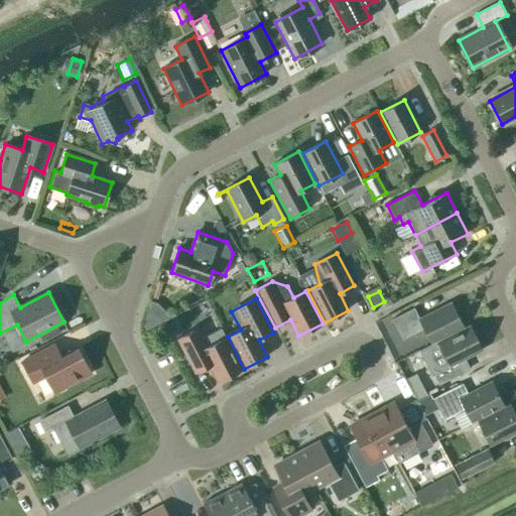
[(414,308),(392,319),(402,340),(423,330),(430,344),(463,327),(450,303),(419,319),(414,308)]
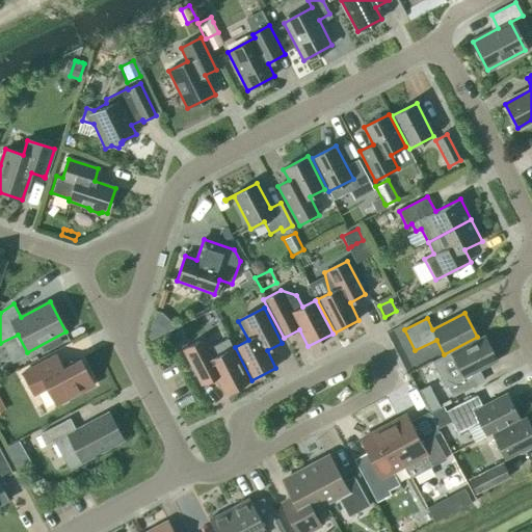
[(497,361),(484,337),(434,362),(452,397),(478,384),(473,373),(497,361)]
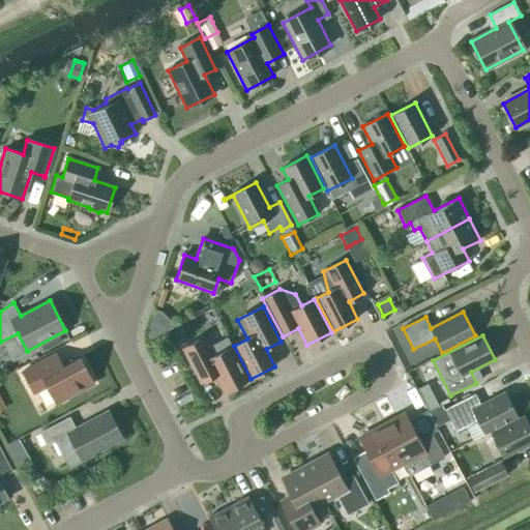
[(203,337),(182,349),(200,383),(215,376),(224,392),(248,380),(231,347),(227,339),(208,348),(203,337)]
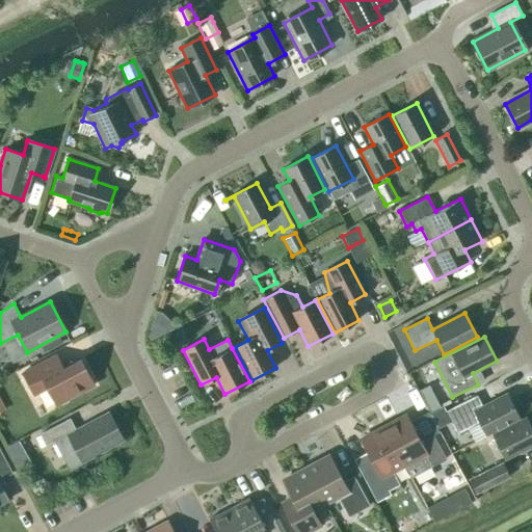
[(94,386),(80,360),(64,368),(57,355),(23,373),(34,395),(47,389),(56,405),(94,386)]
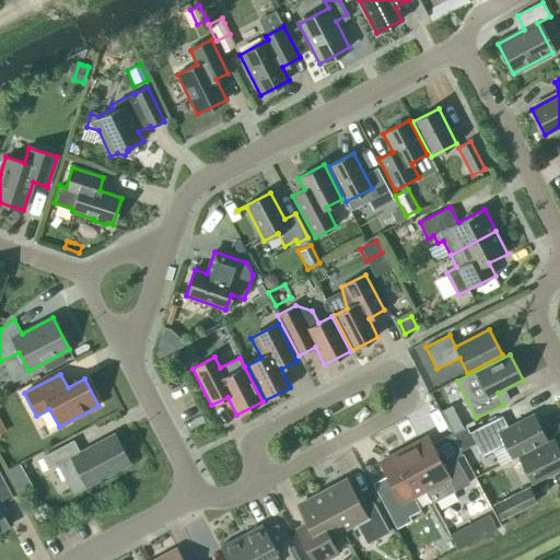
[(443,419),(451,434),(463,428),(455,412),(443,419)]
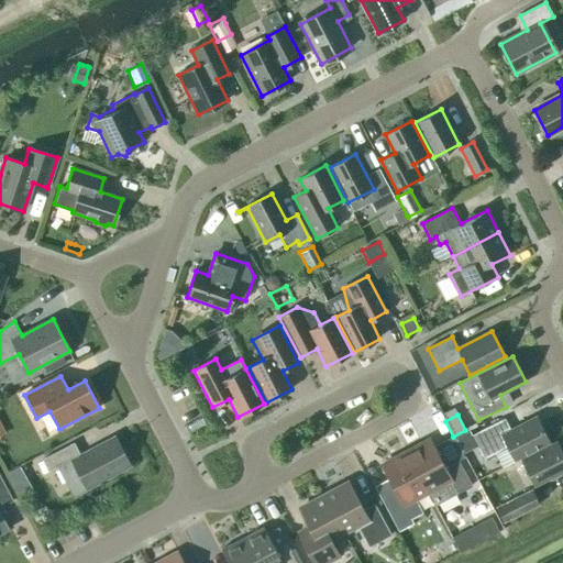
[(536,417),(510,430),(504,419),(472,435),(483,460),(507,448),(514,461),(549,443),(536,417)]
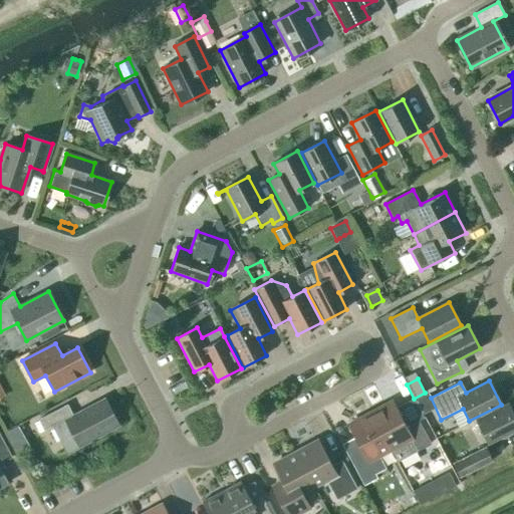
[(67,406),(38,421),(44,431),(53,427),(66,453),(79,447),(118,426),(104,400),(103,400),(104,403),(84,413),(83,411),(73,417),(67,406)]
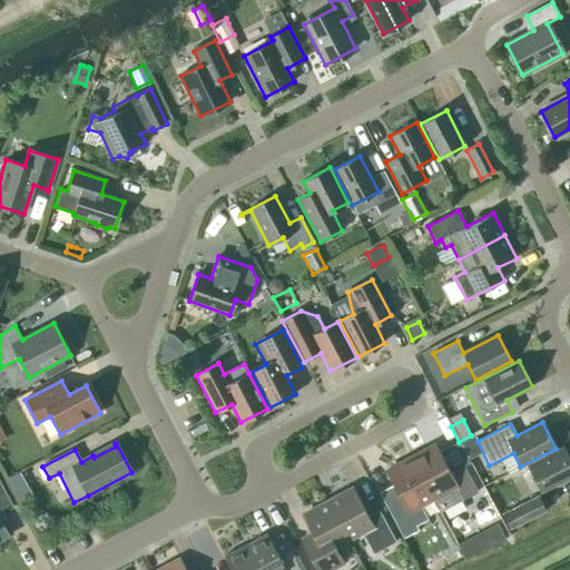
[(434,444),(410,458),(432,500),(433,500),(440,512),(478,493),(463,468),(450,474),(434,444)]
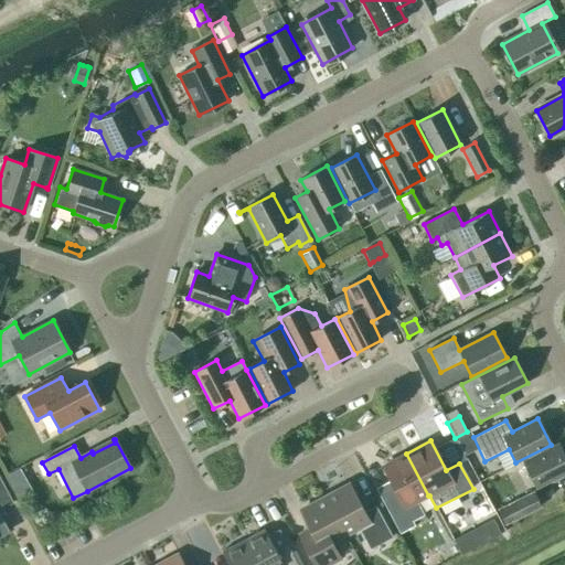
[(523,462),(536,488),(564,472),(564,457),(558,444),(523,462)]
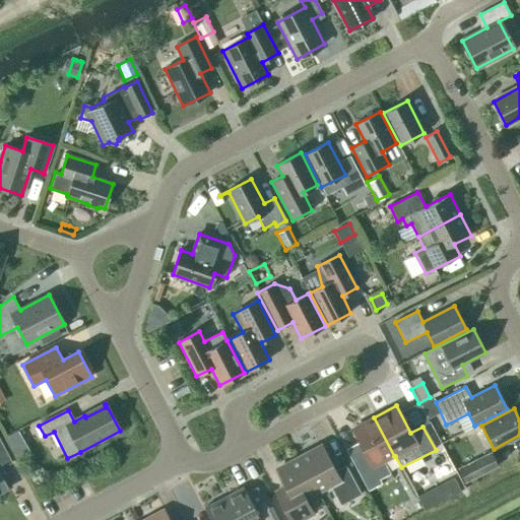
[(384,462),(394,456),(374,417),(352,430),(367,456),(354,463),(367,486),(379,479),(379,478),(389,473),(384,462)]
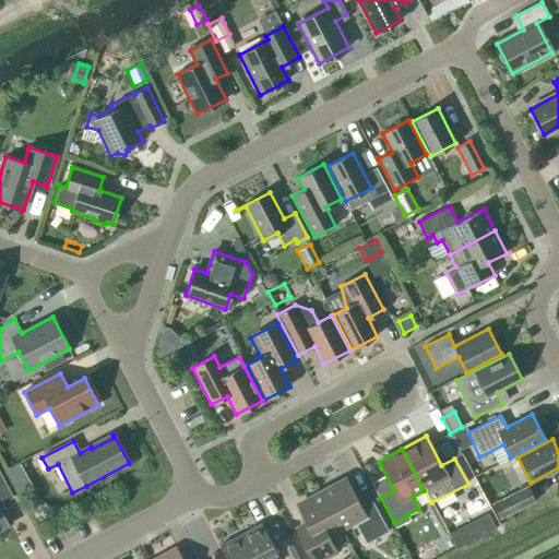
[(26,482),(21,468),(9,475),(15,487),(26,482)]
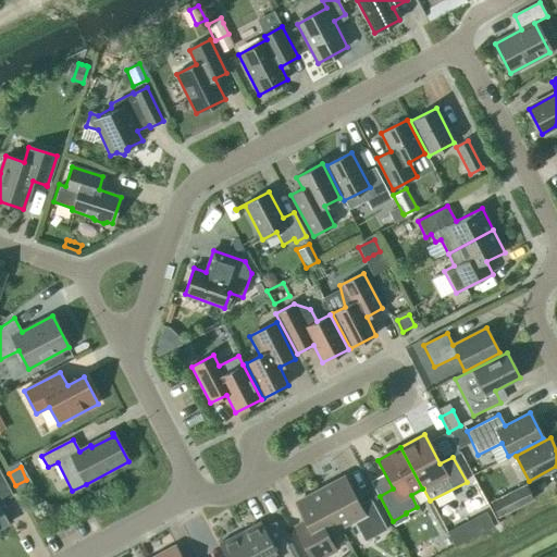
[(359,505),(344,478),(320,491),(341,528),(354,520),(364,542),(386,530),(370,499),(359,505)]
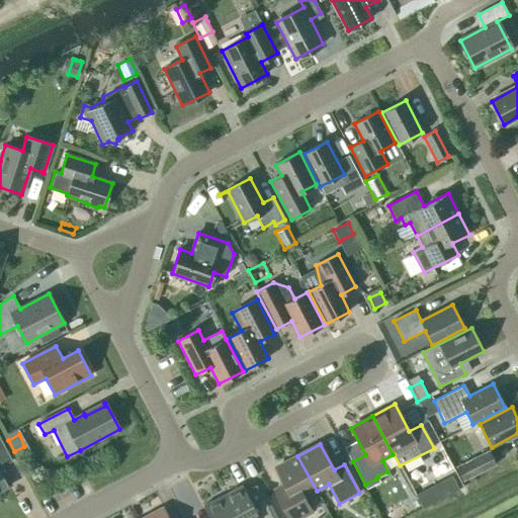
[(462,481),(495,464),(489,451),(456,467),(462,481)]
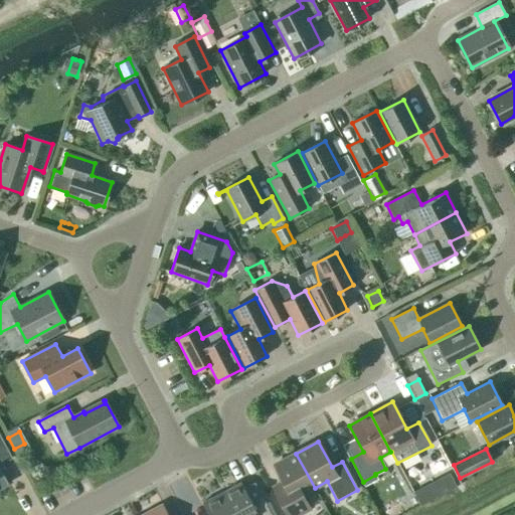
[(302,494),(315,488),(296,454),(274,465),(282,480),(271,485),(287,514),(298,514),(310,509),(302,494)]
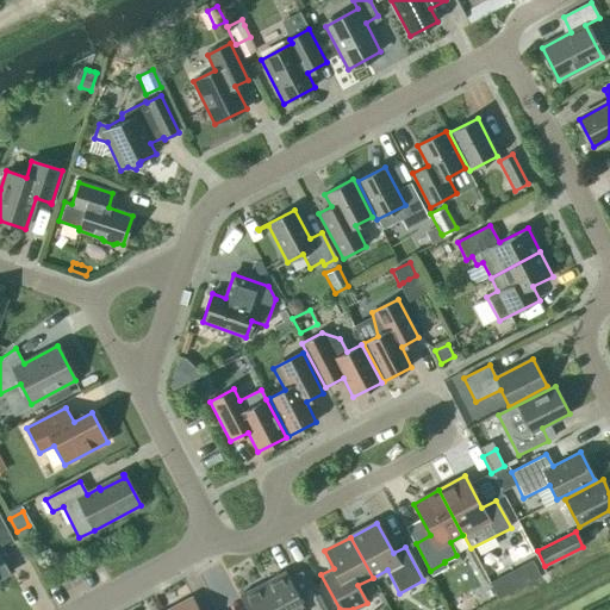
[(522,565),(515,568),(523,585),(541,577),(533,560),(526,564),(522,565)]
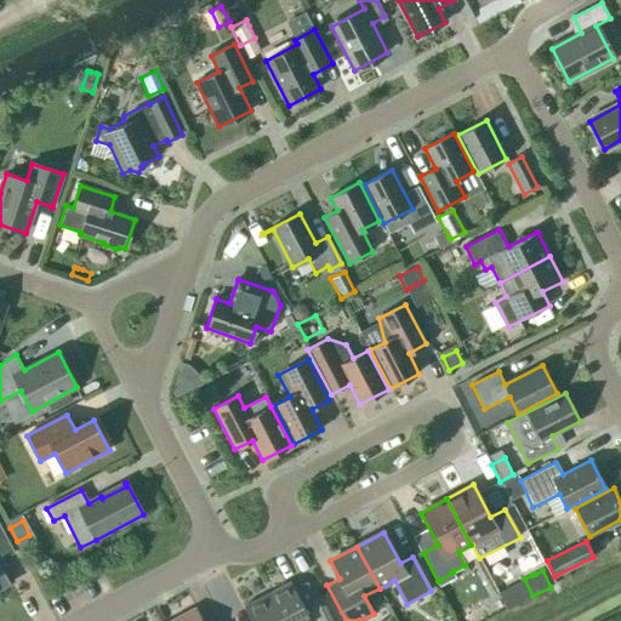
[(290,582),(267,594),(275,610),(280,620),(326,620),(320,608),(314,610),(311,613),(307,615),(295,590),(294,588),(290,582)]
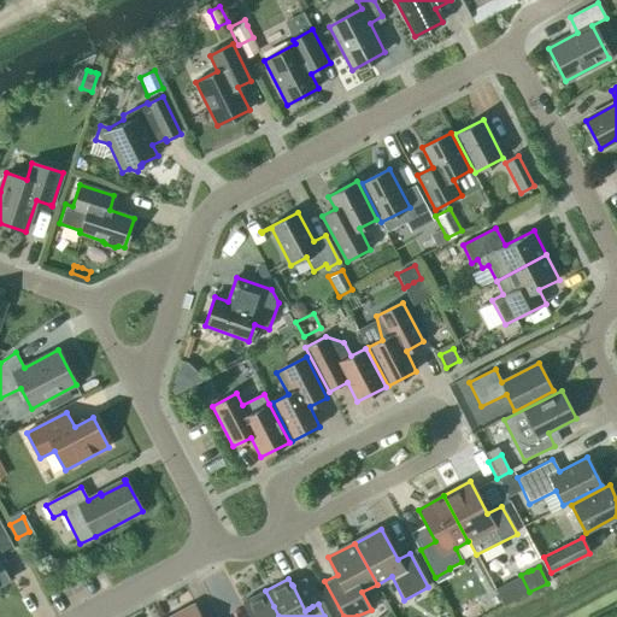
[(499,603),(491,588),(476,595),(485,611),(499,603)]
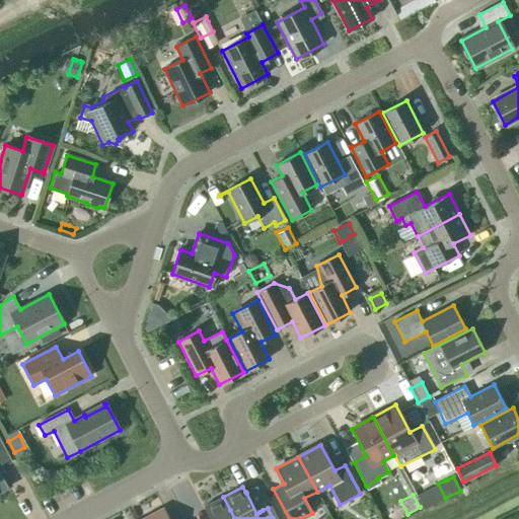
[(212,503),(204,508),(209,518),(234,518),(230,510),(223,497),(212,503)]
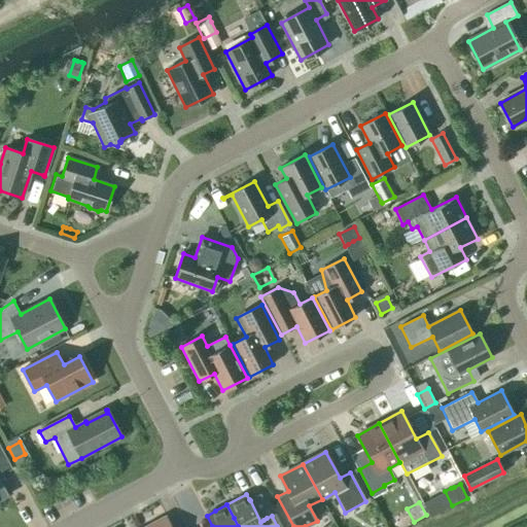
[(399,516),(386,523),(388,526),(406,526),(403,523),(402,521),(401,519),(399,516)]
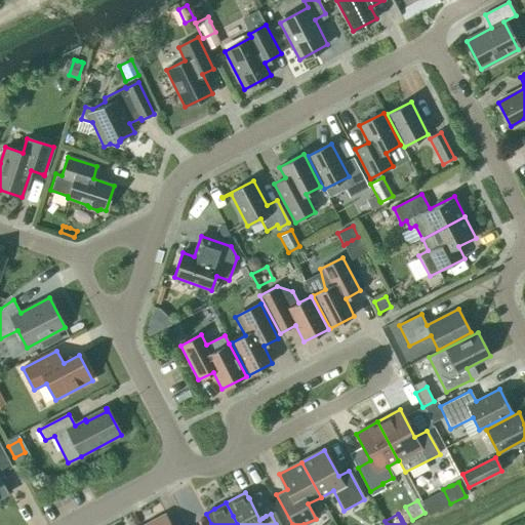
[(170,524),(165,515),(145,524),(170,524)]
